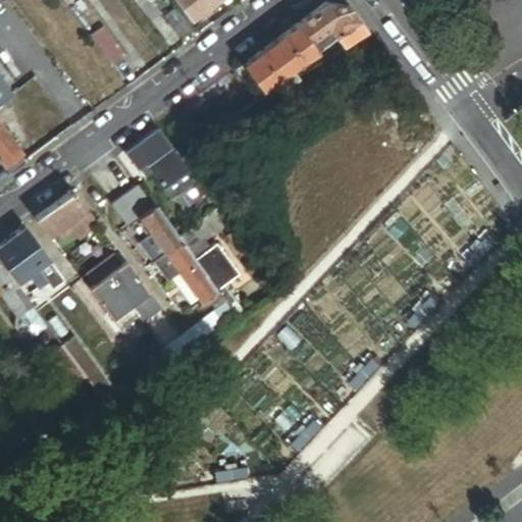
[(164,15),(175,7),(170,0),(156,0),(154,2),(164,15)]
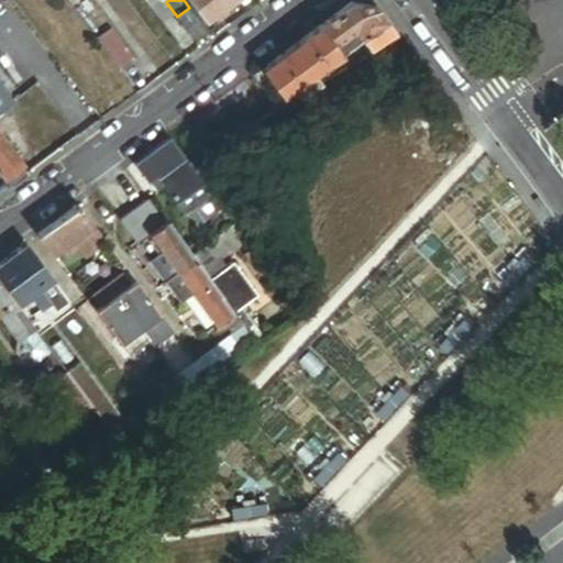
[(189,0),(205,21),(232,0),(236,0),(240,3),(243,0),(189,0)]
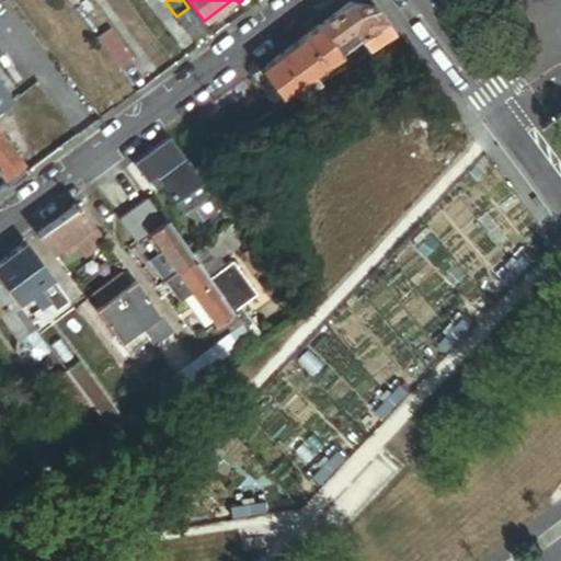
[(359,36),(385,19),(375,6),(348,2),(319,24),(333,43),(354,29),(359,36)]
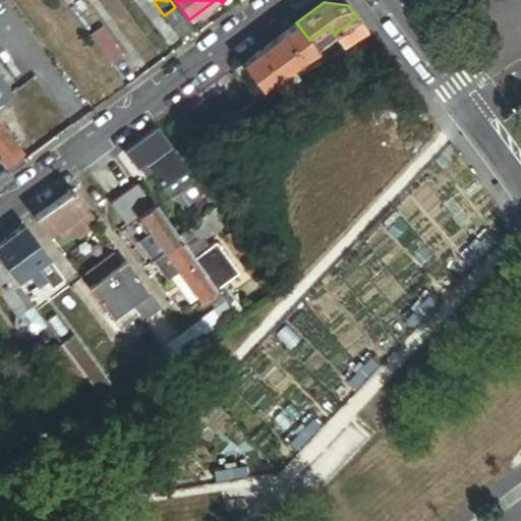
[(180,37),(191,29),(175,7),(164,15),(180,37)]
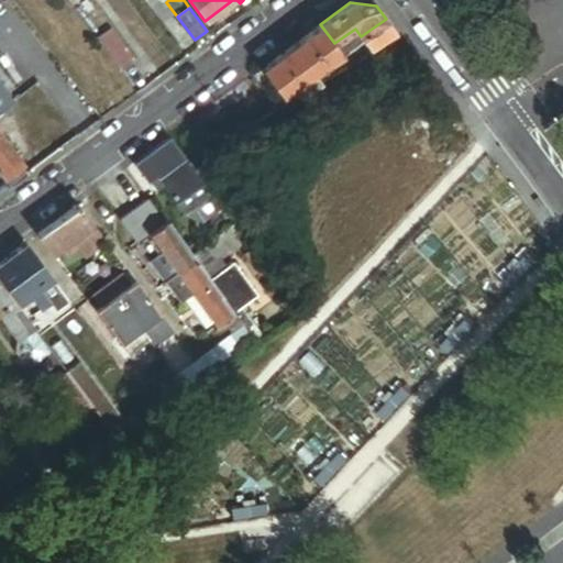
[(370,48),(395,31),(386,19),(361,36),(370,48)]
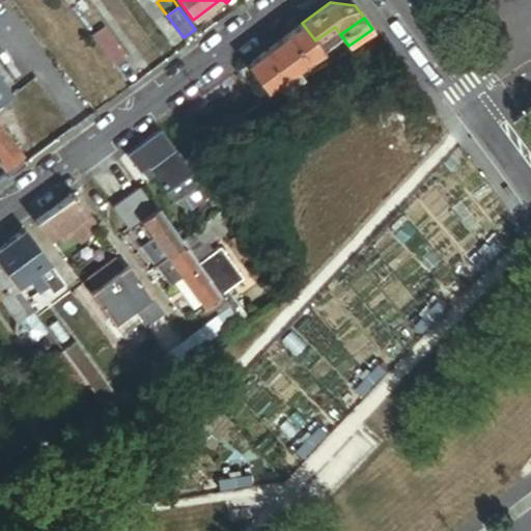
[(266,89),(278,82),(304,65),(323,52),(320,49),(315,40),(302,23),(247,63),(264,87),(266,89)]
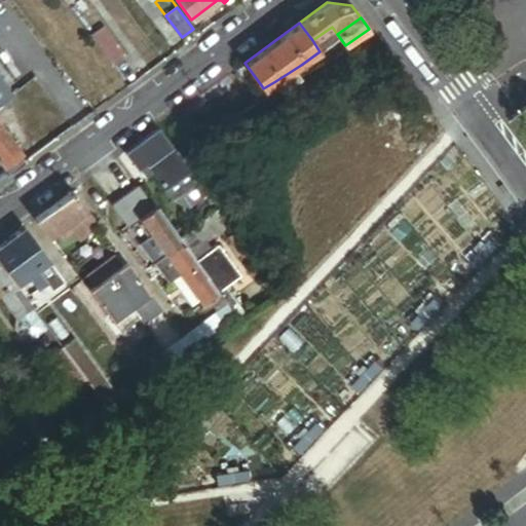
[(89,35),(112,66),(126,55),(103,25),(89,35)]
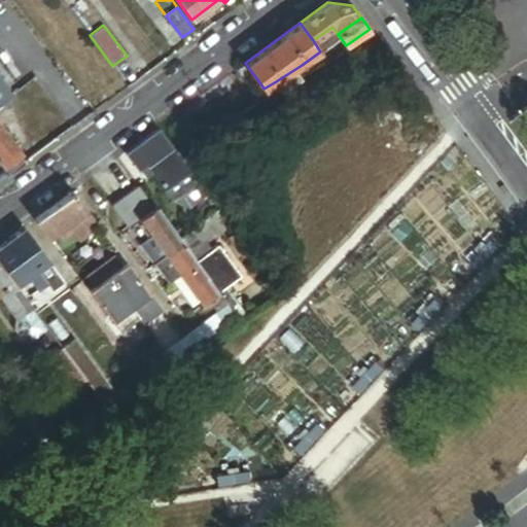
[(318,48),(338,34),(332,27),(313,40),(318,48)]
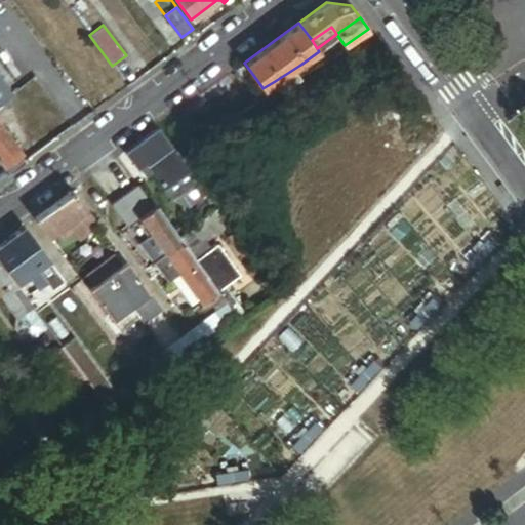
[(261,86),(244,63),(236,69),(253,92),(261,86)]
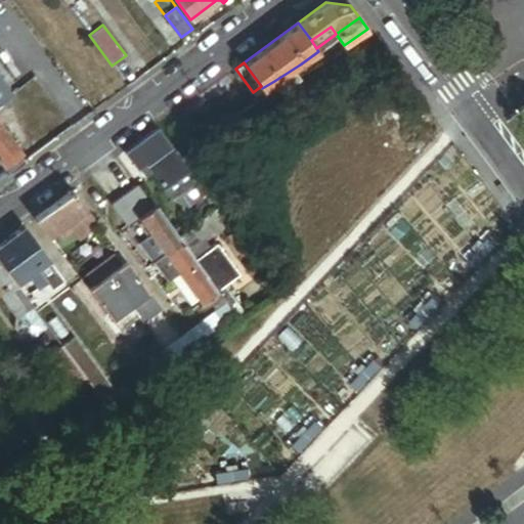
[(274,81),(278,88),(304,71),(300,64),(274,81)]
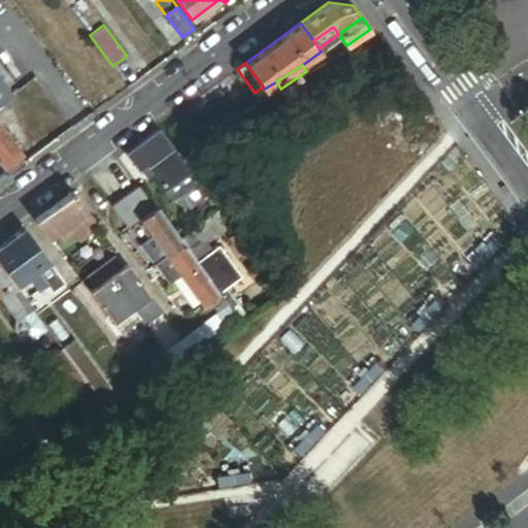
[(0,103),(12,94),(0,77),(0,103)]
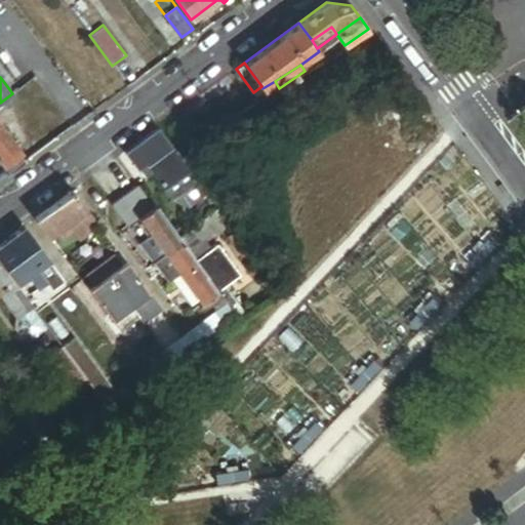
[(0,124),(0,162),(3,167),(18,155),(22,153),(0,124)]
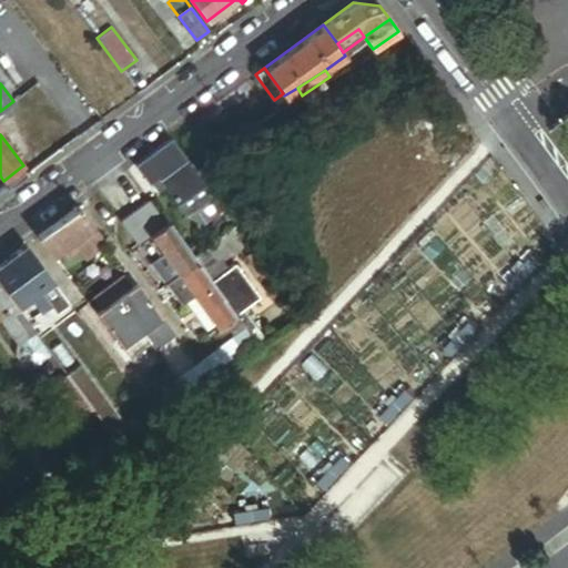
[(213,199),(169,139),(134,164),(148,183),(151,181),(158,176),(164,185),(188,217),(213,199)]
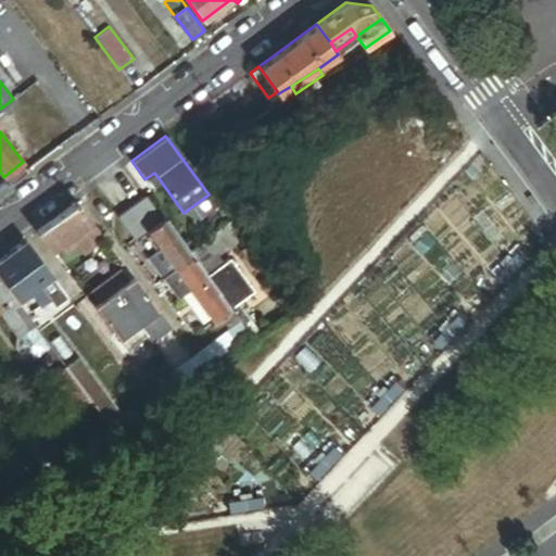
[(10,185),(27,172),(26,169),(25,171),(20,164),(3,177),(10,185)]
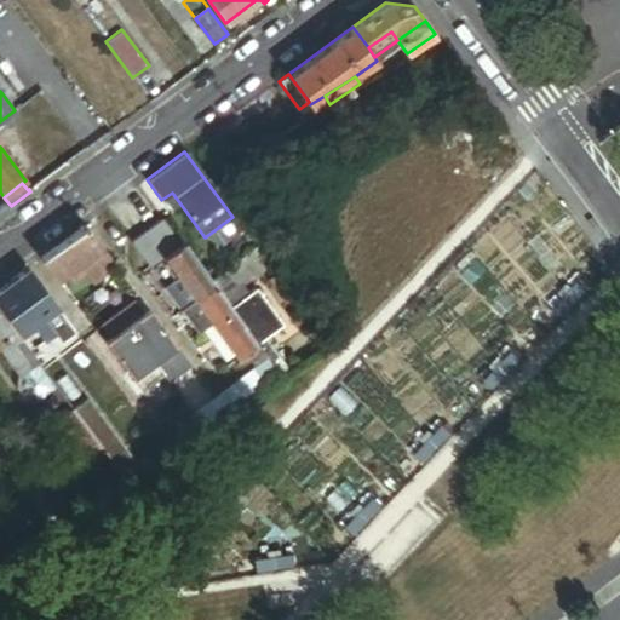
[(179,202),(172,193),(165,197),(171,207),(179,202)]
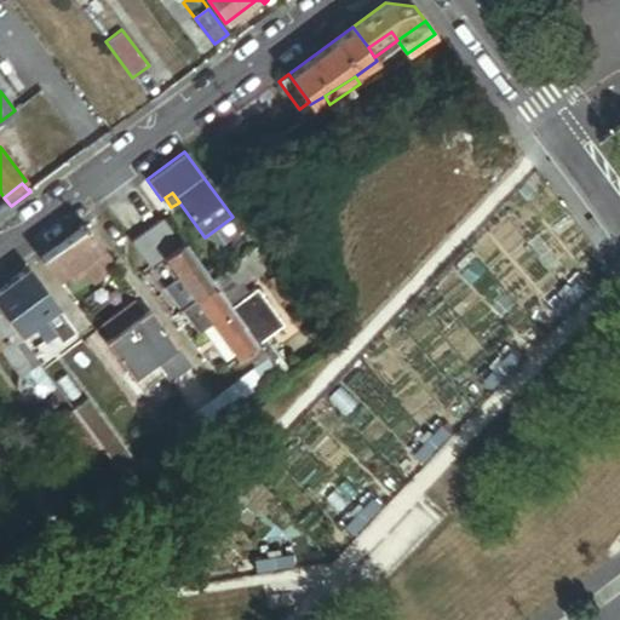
[(162,258),(181,246),(161,219),(132,241),(151,267),(162,258)]
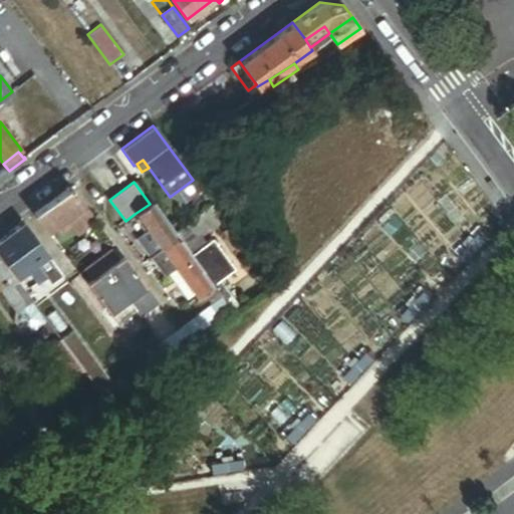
[(84,204),(71,186),(53,200),(66,217),(84,204)]
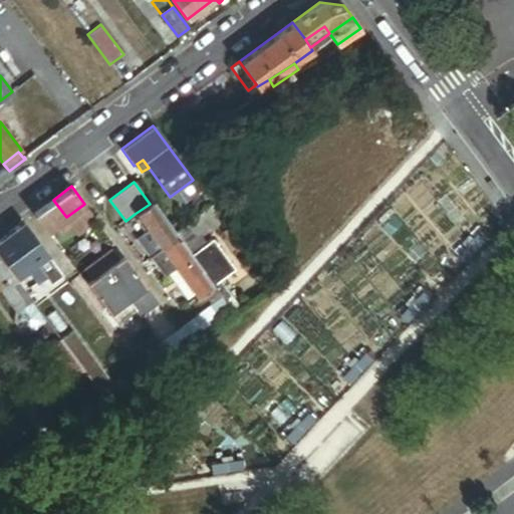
[(66,217),(53,200),(34,214),(47,231),(56,225),(66,217)]
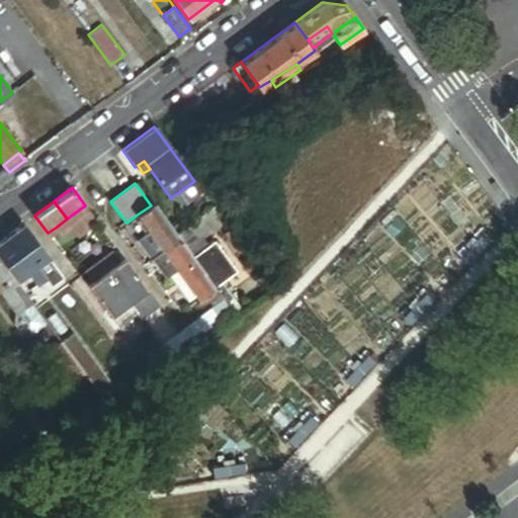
[(217,288),(193,256),(178,236),(154,202),(151,205),(136,216),(149,234),(161,251),(163,253),(176,270),(194,296),(198,301),(205,295),(217,288)]
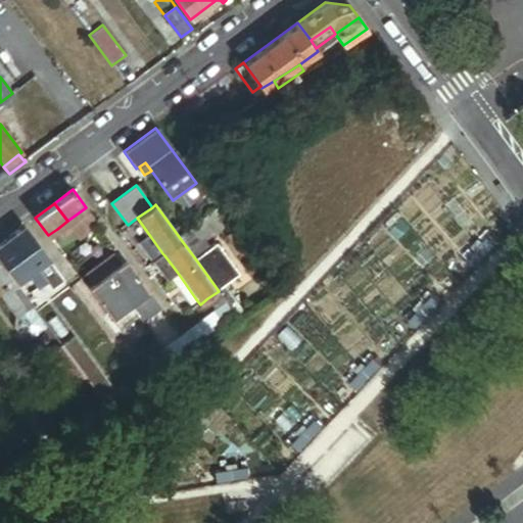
[(67,221),(57,229),(63,237),(74,230),(80,237),(98,224),(86,207),(67,221)]
